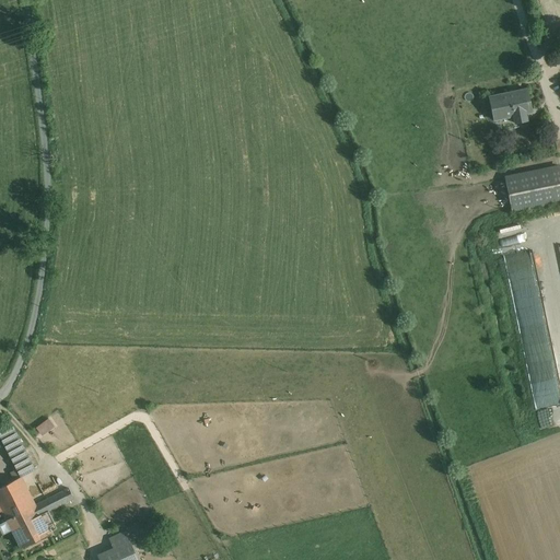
[(527,90),(489,97),(493,120),(494,120),(494,117),(513,114),(515,124),(527,120),(526,112),(532,109),(532,112),(533,112),(527,90)]
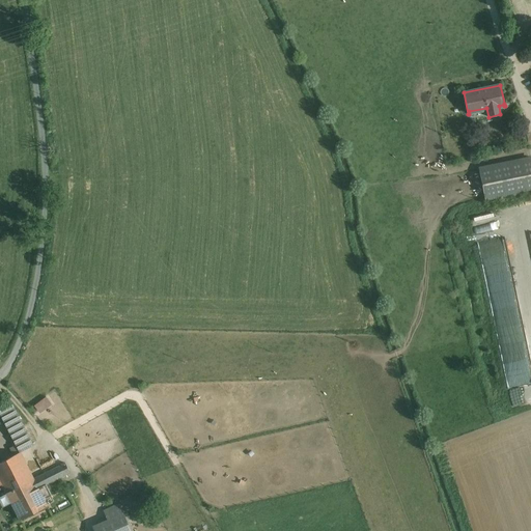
[(530,162),(530,158),(479,168),(486,200),(530,190),(530,162)]
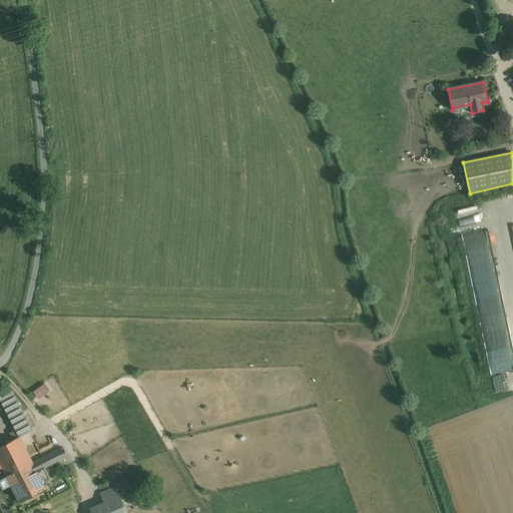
[(512,266),(499,268),(500,277),(512,275),(512,266)]
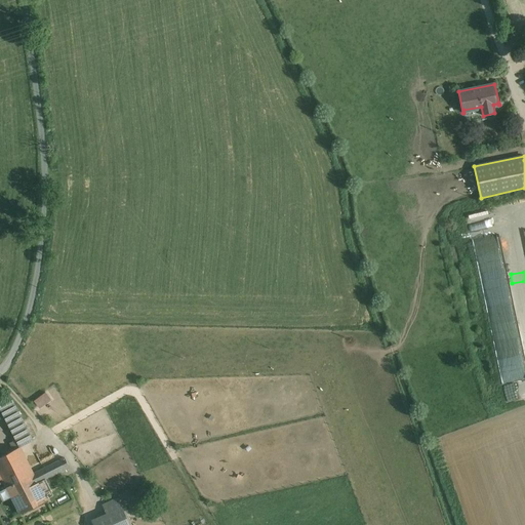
[(40,408),(53,400),(48,391),(35,400),(40,408)]
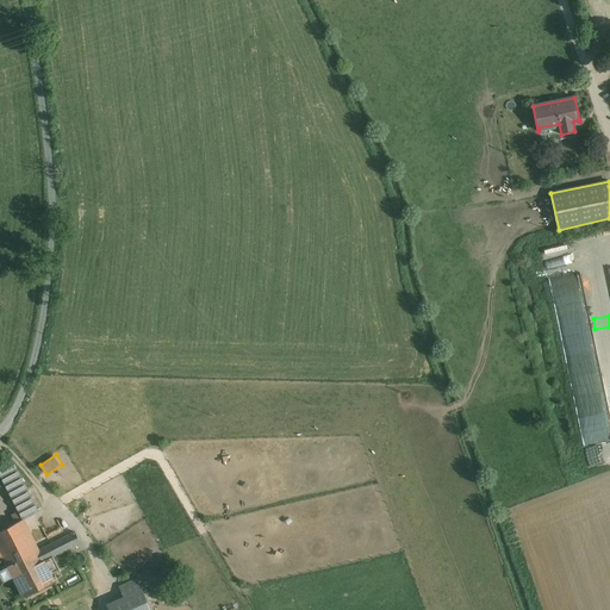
[(25,489),(13,465),(0,471),(0,474),(11,496),(25,489)]
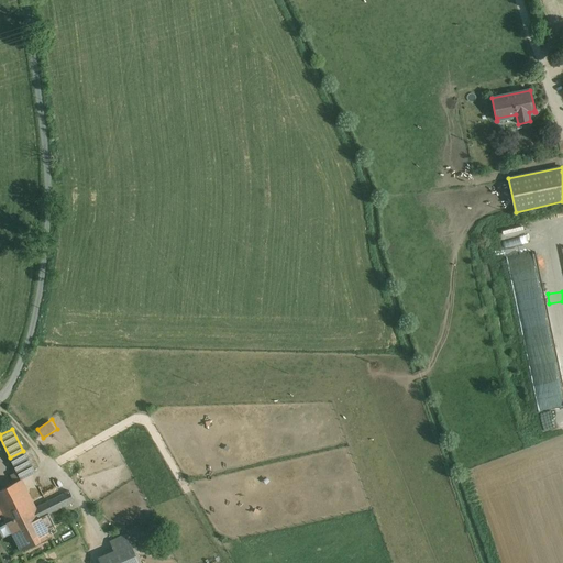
[(35,473),(23,451),(10,457),(18,472),(21,479),(35,473)]
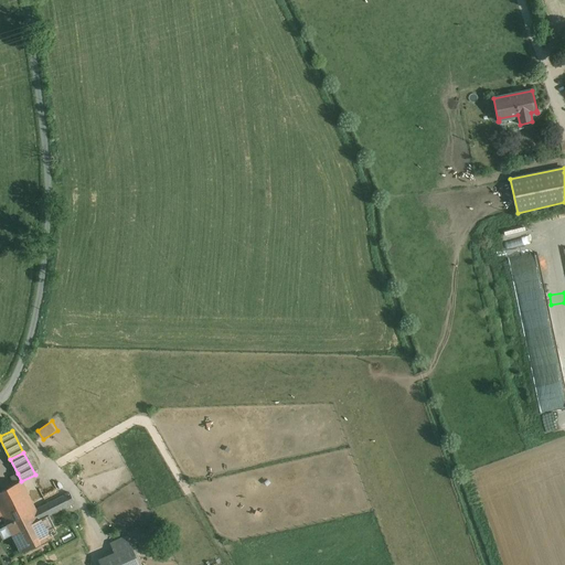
[(18,473),(11,477),(16,484),(21,481),(18,473)]
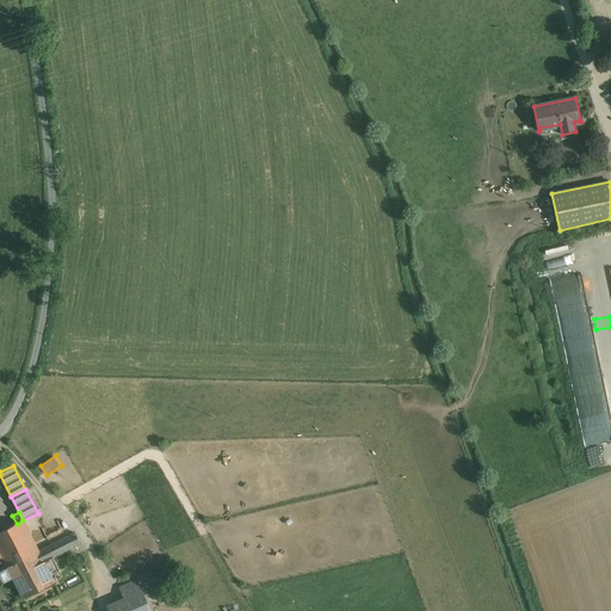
[(17,524),(0,531),(0,550),(31,536),(23,520),(17,524)]
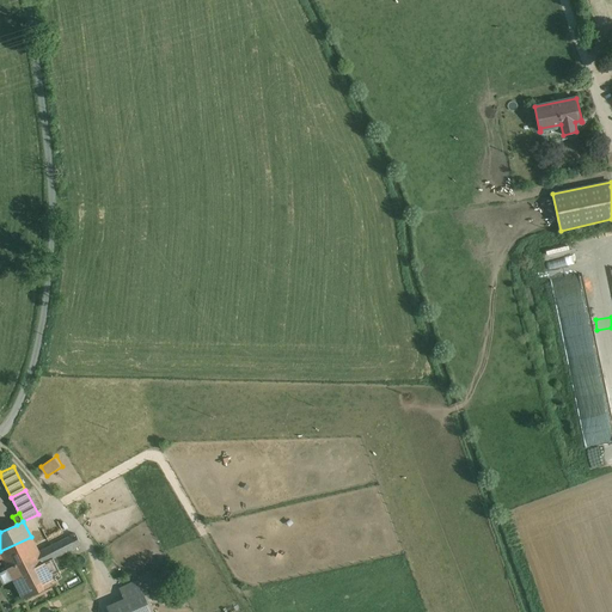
[(75,534),(40,552),(44,563),(80,545),(75,534)]
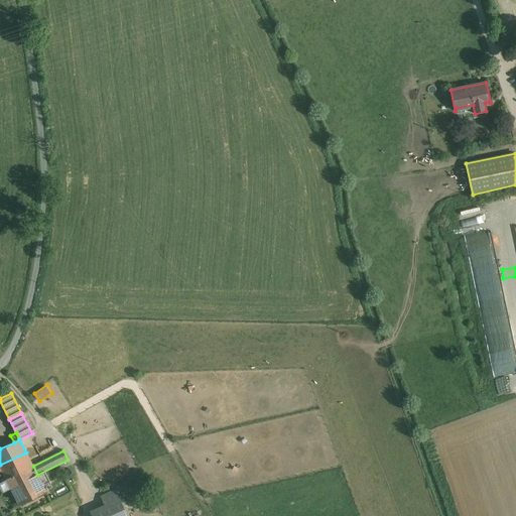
[(26,453),(0,465),(0,468),(2,472),(19,506),(46,492),(37,475),(33,466),(26,453)]
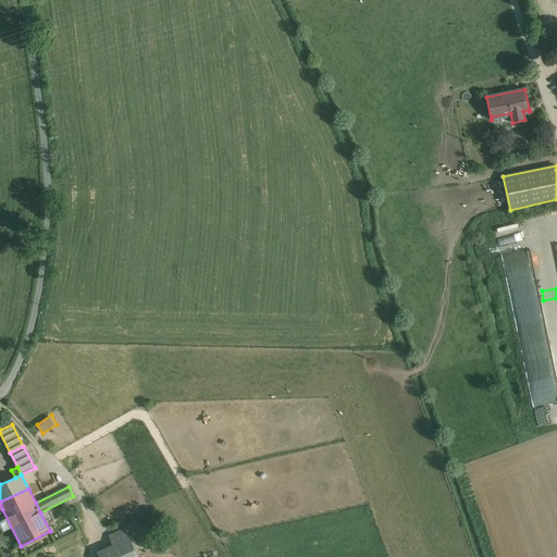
[(125,529),(109,536),(113,546),(130,540),(125,529)]
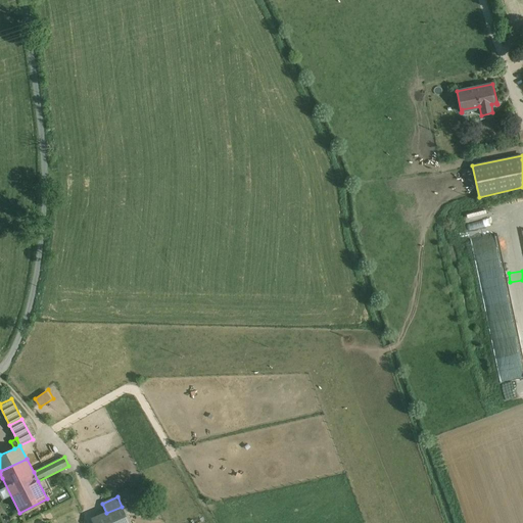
[(106,513),(92,519),(93,522),(129,522),(122,507),(106,513)]
